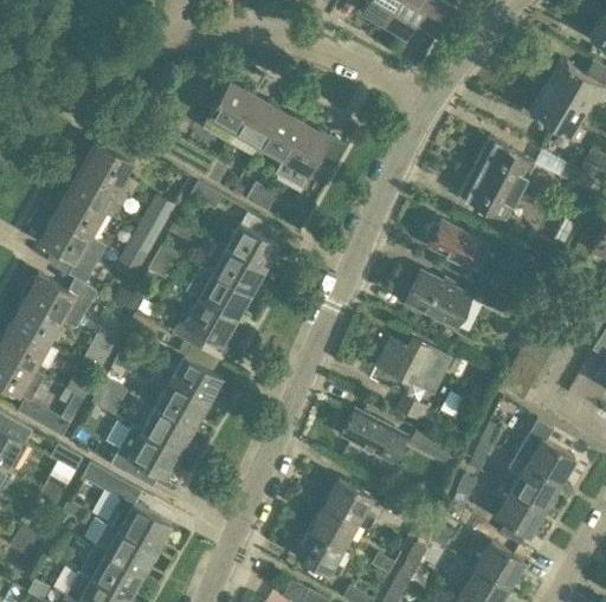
[(382,26),(397,0),(366,0),(360,13),(382,26)]
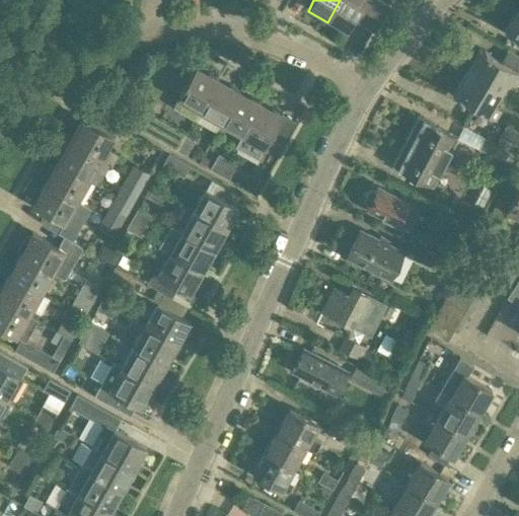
[(340,0),(327,22),(347,33),(354,20),(373,31),(390,0),(340,0)]
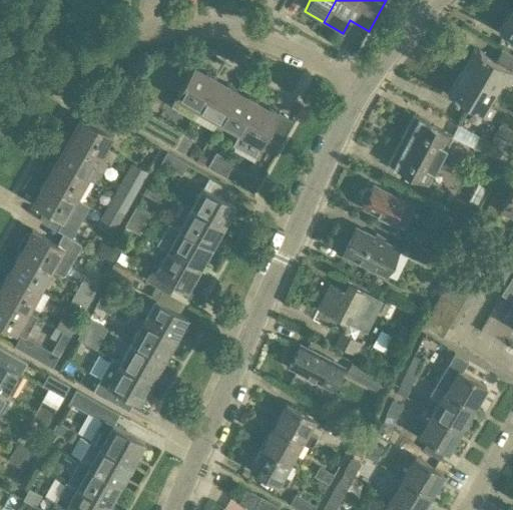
[(512,43),(512,13),(511,12),(498,34),(512,43)]
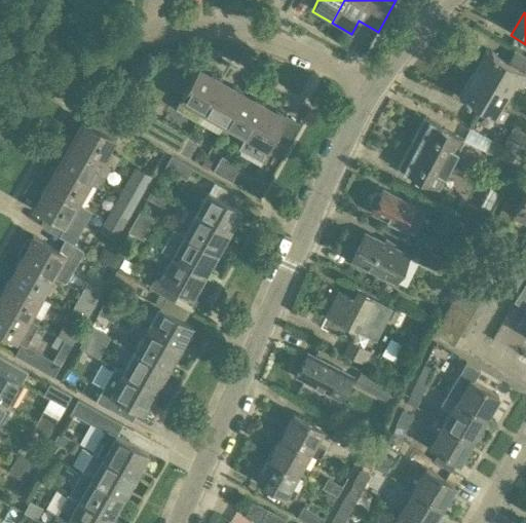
[(506,66),(485,52),(472,76),(506,97),(514,83),(521,88),(524,83),(525,79),(525,61),(514,53),(506,66)]
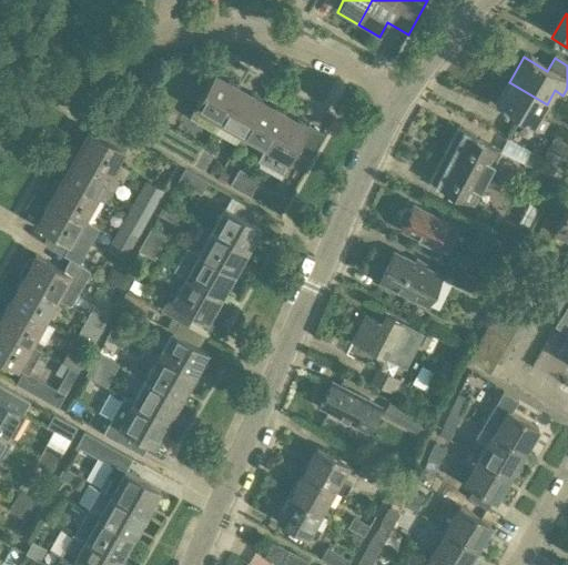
[(189,120),(212,133),(217,124),(237,88),(213,74),(189,120)]
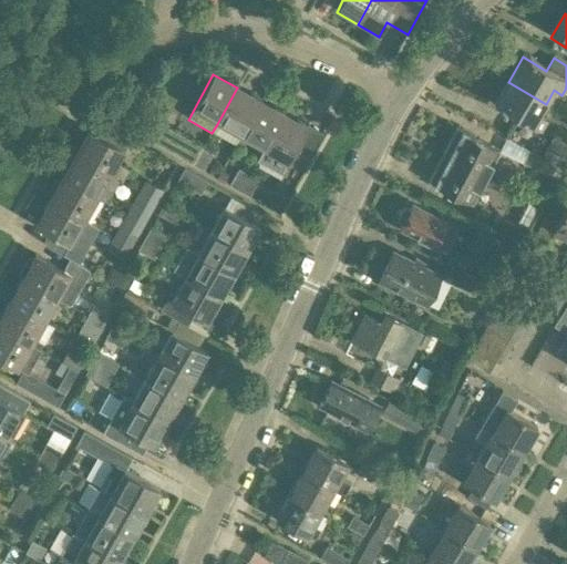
[(539,133),(546,122),(538,118),(546,104),(508,82),(494,105),(539,133)]
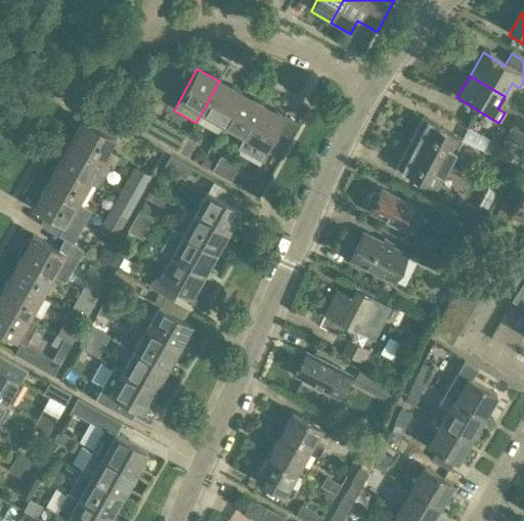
[(217,135),(222,127),(241,93),(219,81),(201,115),(195,123),(217,135)]
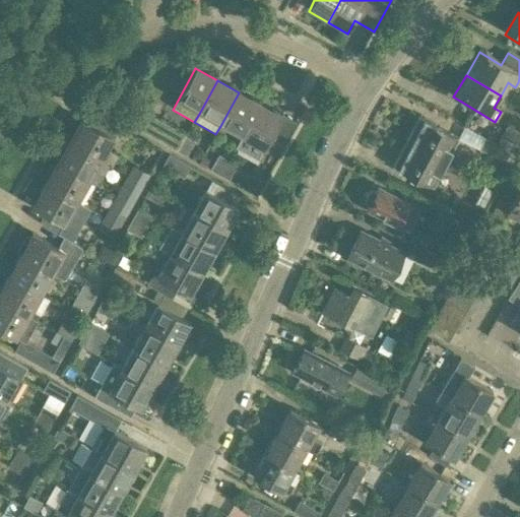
[(241,138),(260,105),(239,92),(220,126),(241,138)]
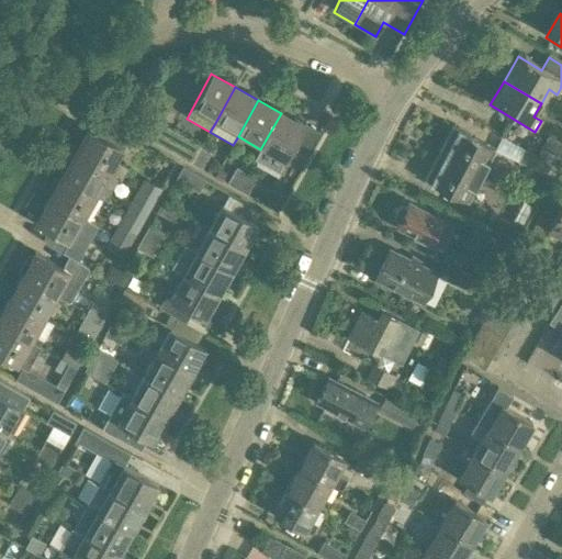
[(278,174),(284,163),(304,126),(281,113),(260,149),(261,149),(255,160),(278,174)]
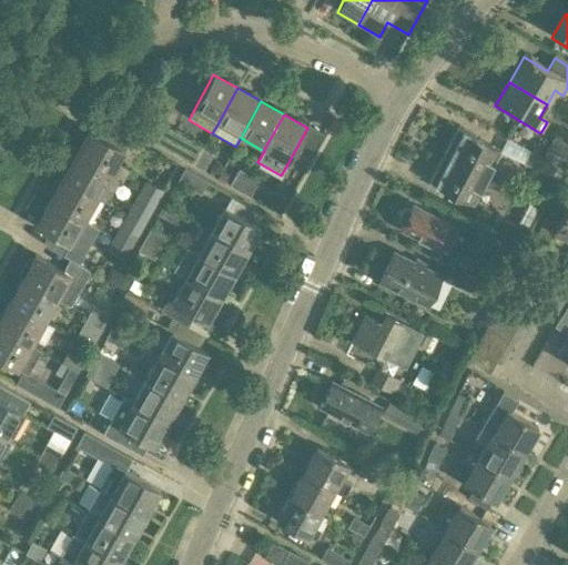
[(193,168),(202,151),(164,130),(154,145),(193,168)]
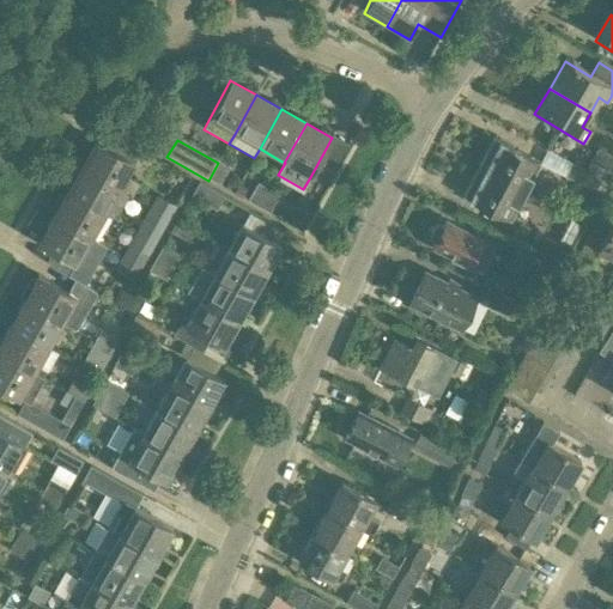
[(525,194),(540,165),(493,141),(479,170),(525,194)]
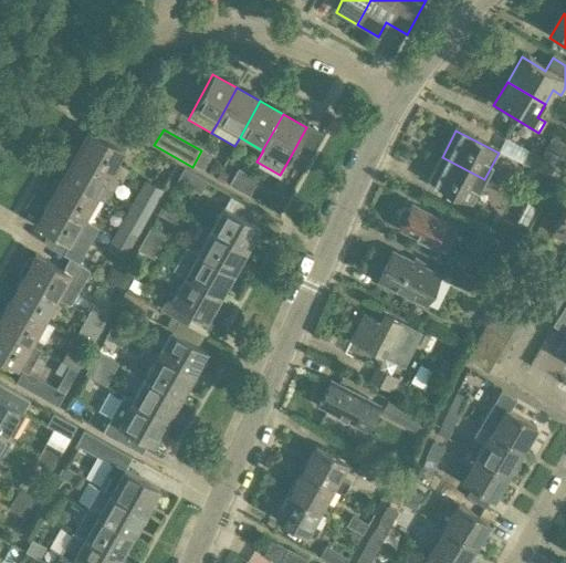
[(122,183),(127,173),(115,165),(123,153),(86,132),(73,155),(109,176),(122,183)]
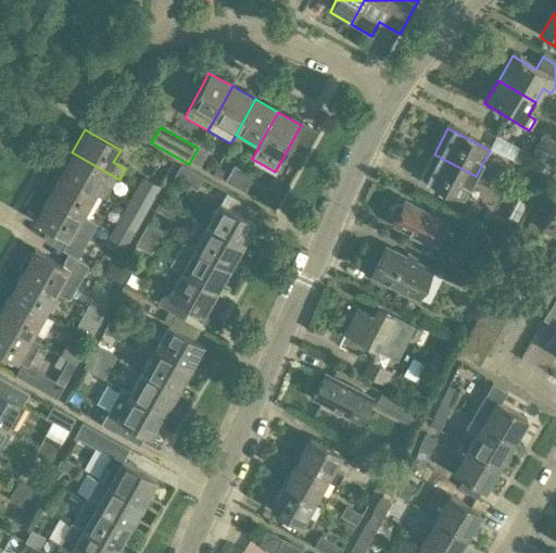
[(555,161),(555,147),(541,139),(534,149),(555,161)]
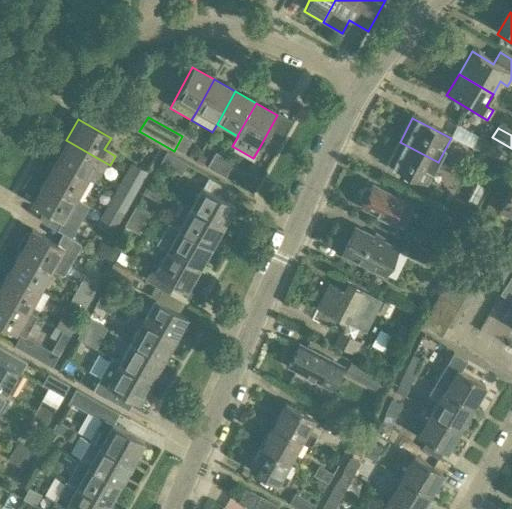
[(183,156),(191,141),(182,136),(174,151),(183,156)]
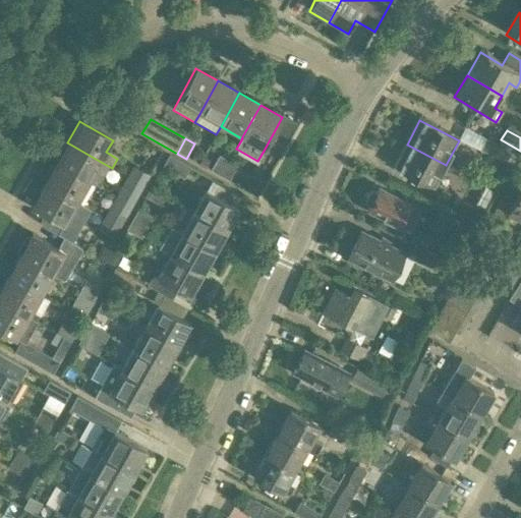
[(504,166),(510,154),(486,141),(480,153),(504,166)]
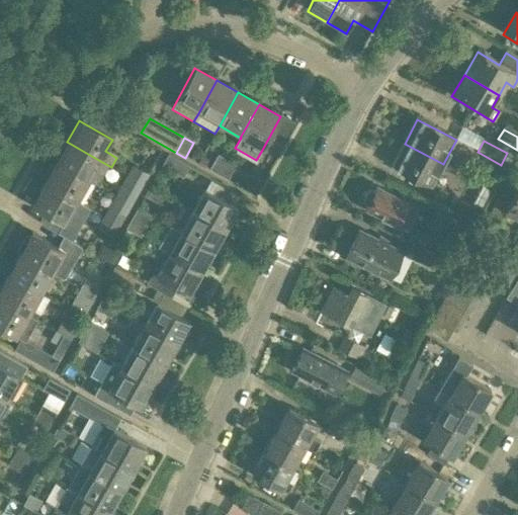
[(87,182),(100,161),(67,142),(55,163),(87,182)]
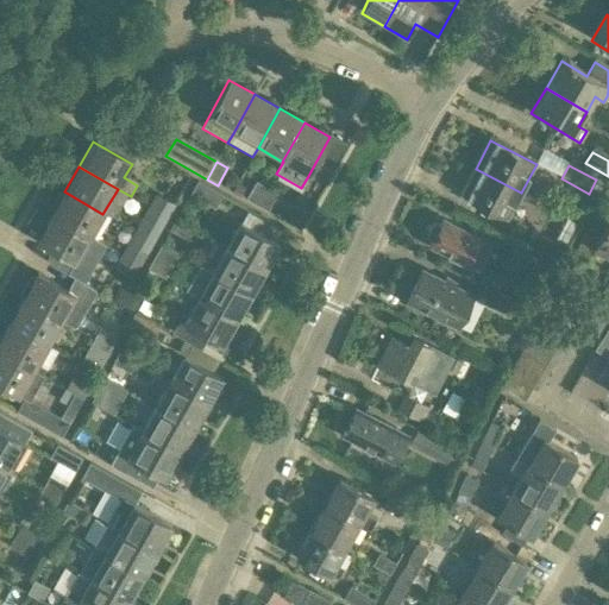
[(506,222),(521,193),(476,169),(460,199),(506,222)]
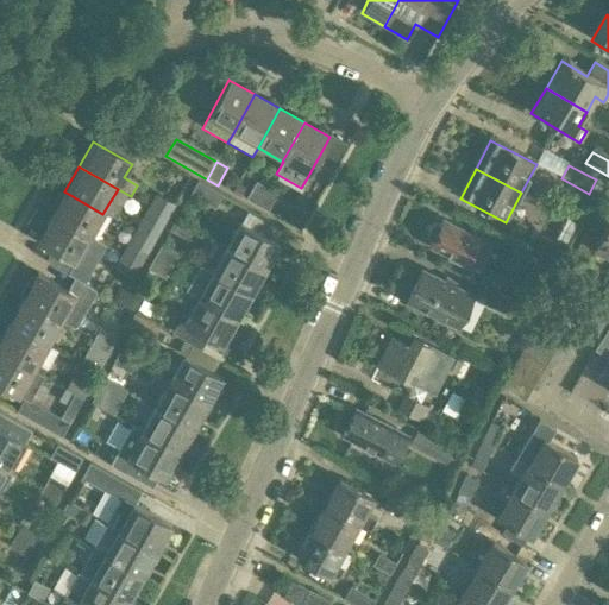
[(224,189),(232,193),(236,187),(228,182),(224,189)]
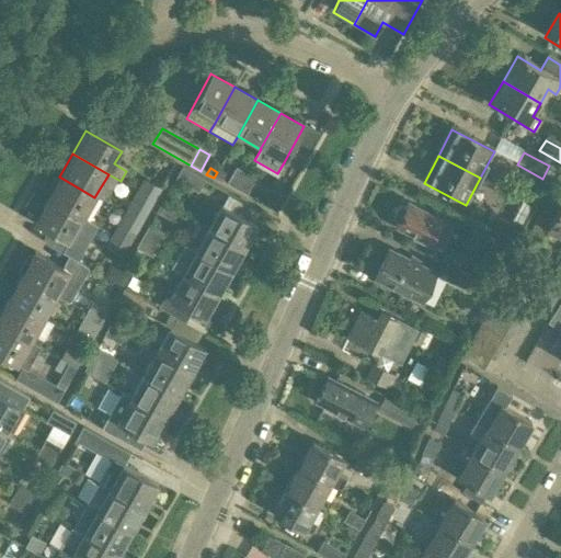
[(198,194),(205,182),(182,169),(175,181),(198,194)]
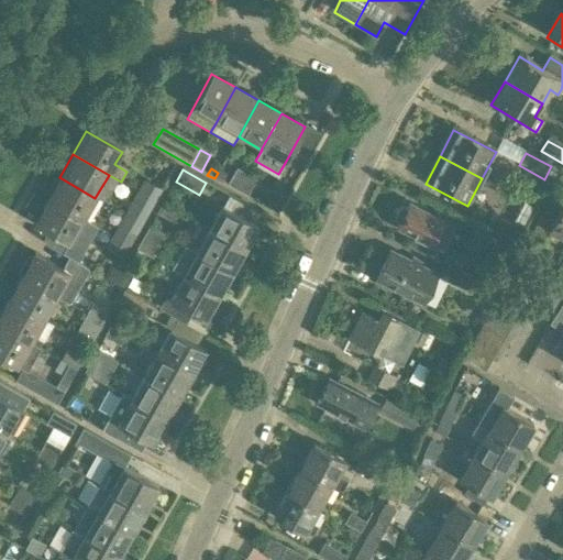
[(238,191),(246,175),(236,171),(228,186),(238,191)]
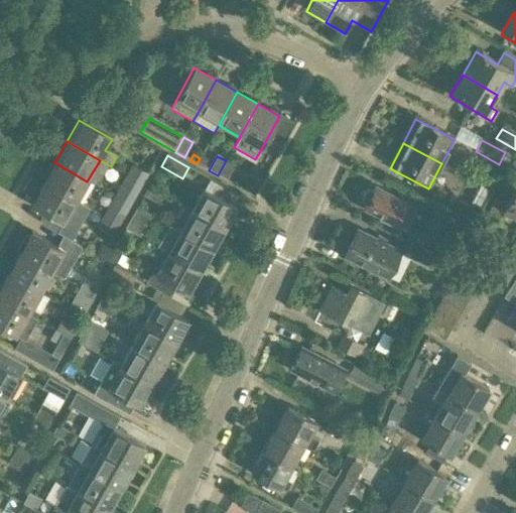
[(200,158),(197,163),(204,167),(208,160),(201,157),(200,158)]
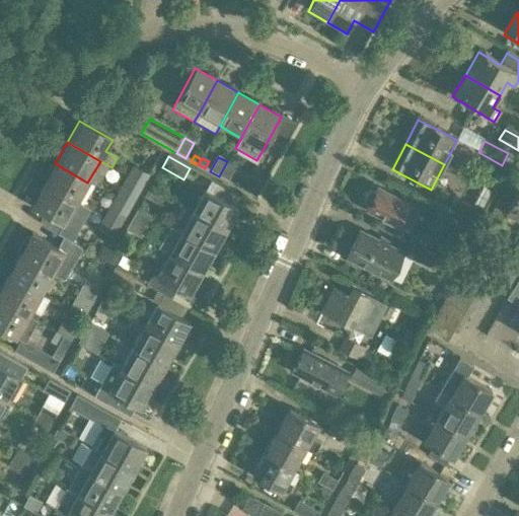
[(228,181),(236,167),(227,161),(219,176),(228,181)]
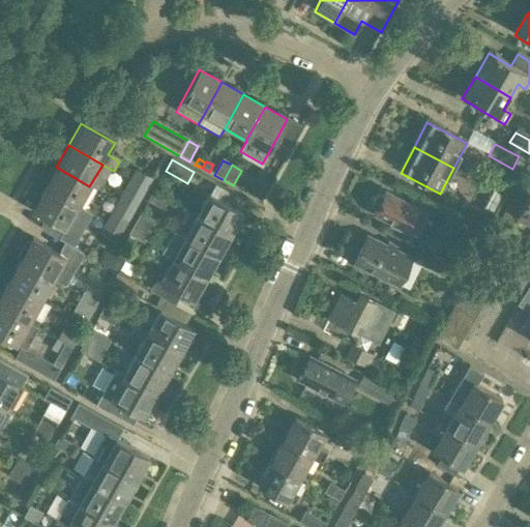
[(78,207),(89,186),(56,167),(43,188),(78,207)]
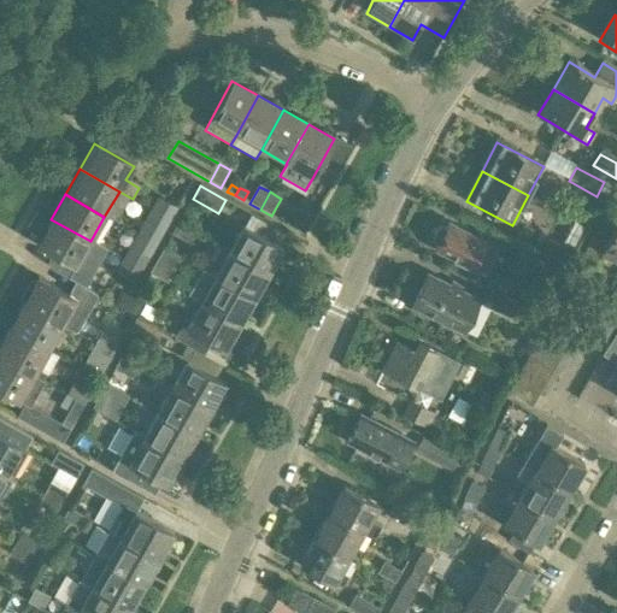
[(170,220),(176,210),(159,200),(153,211),(170,220)]
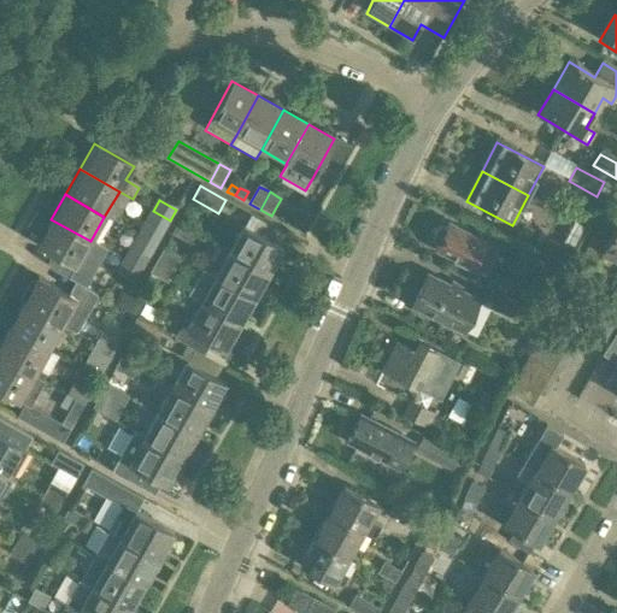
[(164,231),(170,220),(153,211),(147,222),(164,231)]
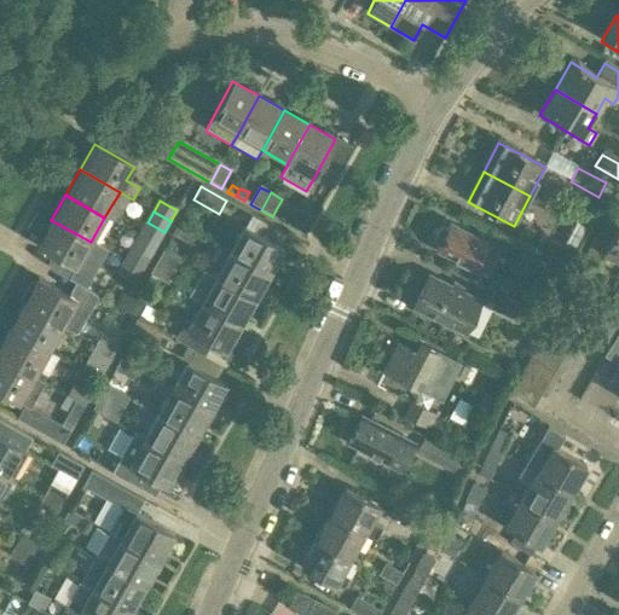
[(92,277),(98,265),(82,256),(91,242),(51,220),(36,245),(92,277)]
